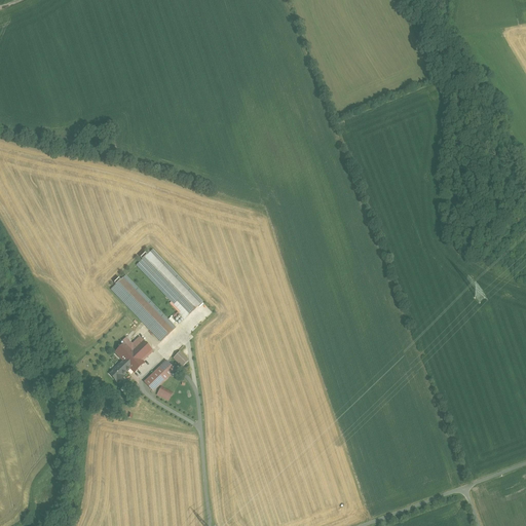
[(184,321),(202,303),(153,251),(147,256),(146,254),(141,259),(142,261),(137,265),(184,314),(182,317),(184,321)]
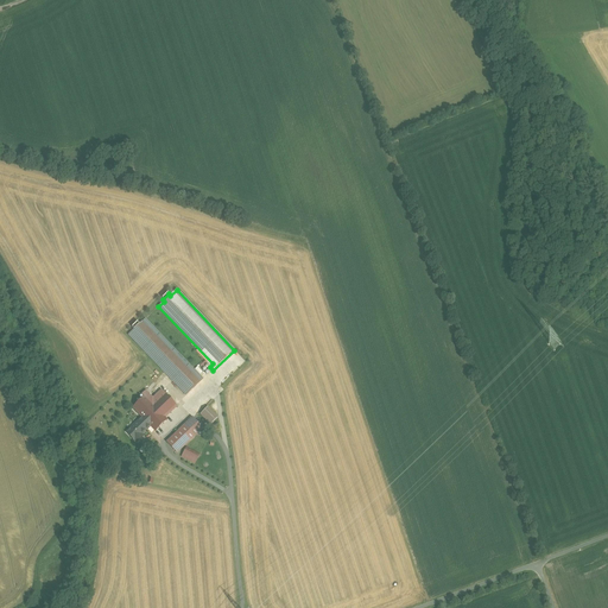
[(128,335),(187,396),(203,380),(145,320),(128,335)]
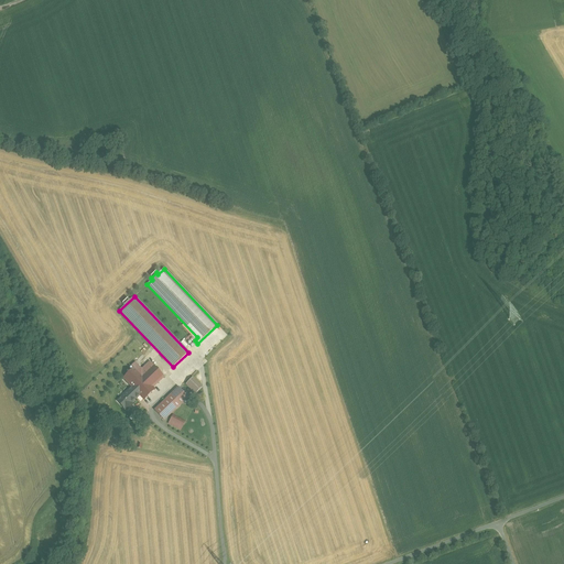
[(133,369),(123,378),(132,387),(140,396),(144,400),(154,390),(153,388),(164,377),(150,362),(142,370),(136,362),(131,367),(133,369)]
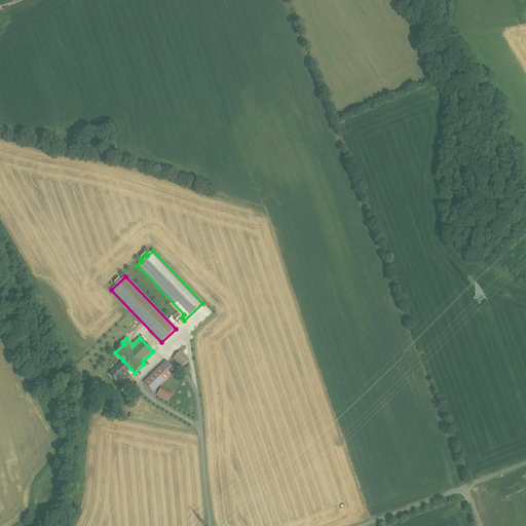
[(180,352),(174,359),(182,368),(189,362),(180,352)]
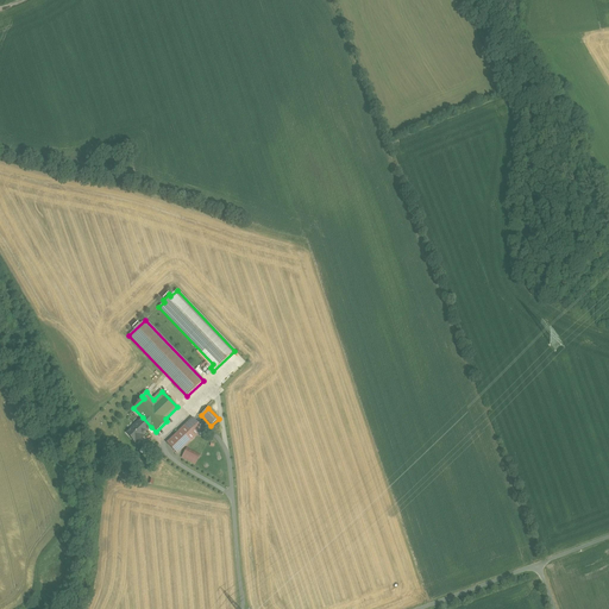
[(151,427),(143,418),(126,433),(137,444),(144,438),(142,435),(151,427)]
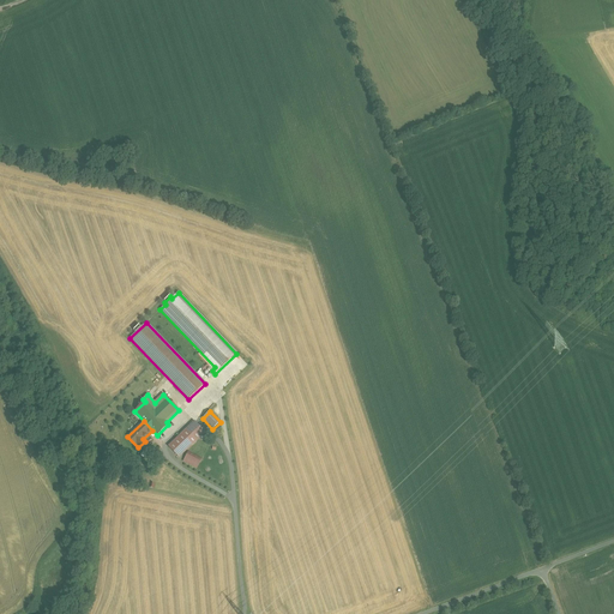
[(194,422),(168,447),(179,458),(205,433),(194,422)]
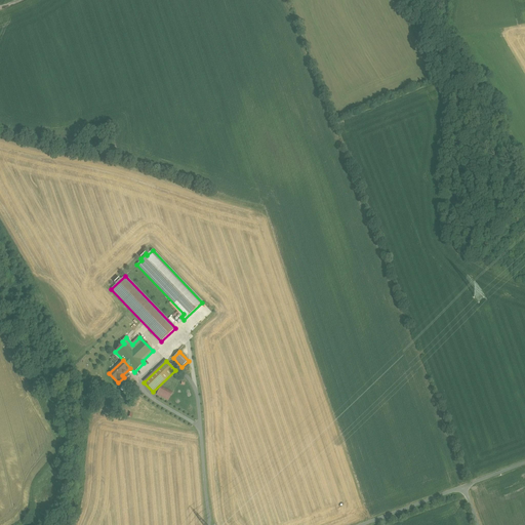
[(161,388),(157,395),(168,401),(172,393),(161,388)]
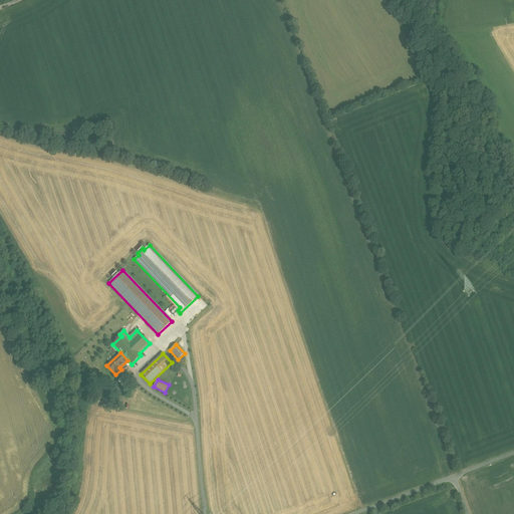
[(216,410),(201,408),(200,415),(215,417),(216,410)]
